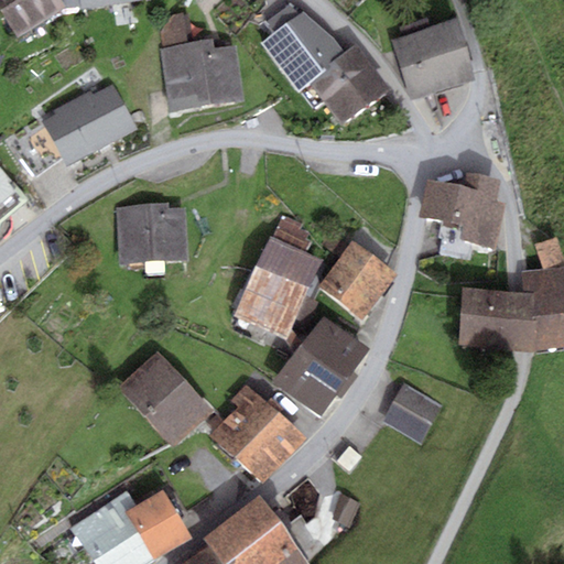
[(62,0),(0,0),(0,10),(21,40),(67,7),(62,0)]
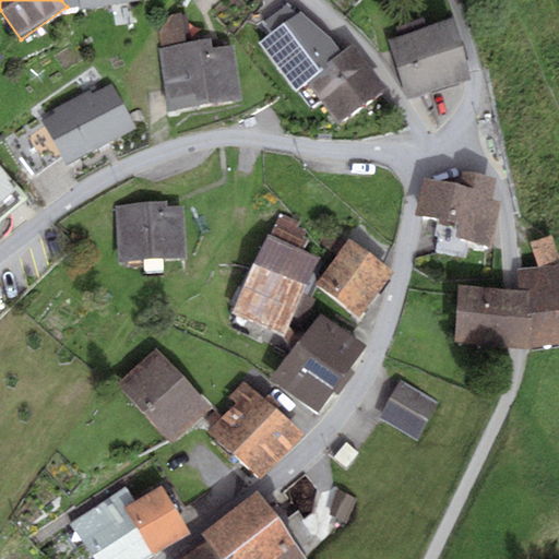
[(79,0),(81,6),(81,9),(137,0),(79,0)]
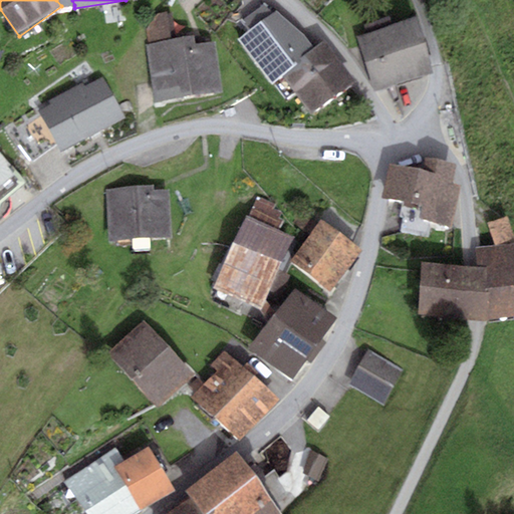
[(242,21),(250,31),(272,15),(264,4),(242,21)]
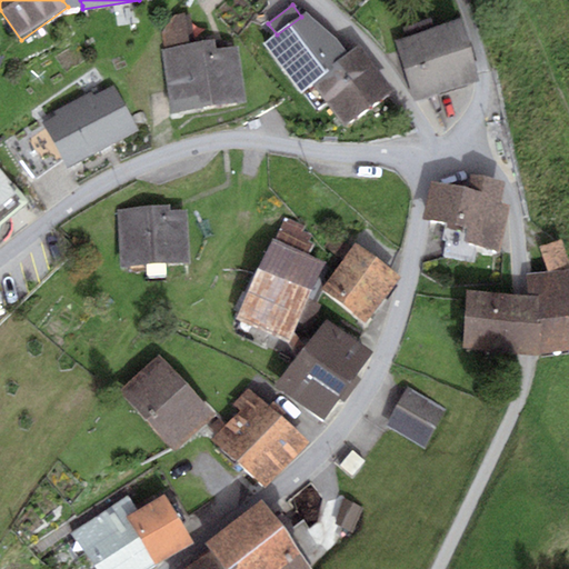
[(346,127),(395,91),(360,45),(349,53),(335,36),(306,12),(301,17),(277,35),(263,43),(318,110),(327,101),(346,127)]
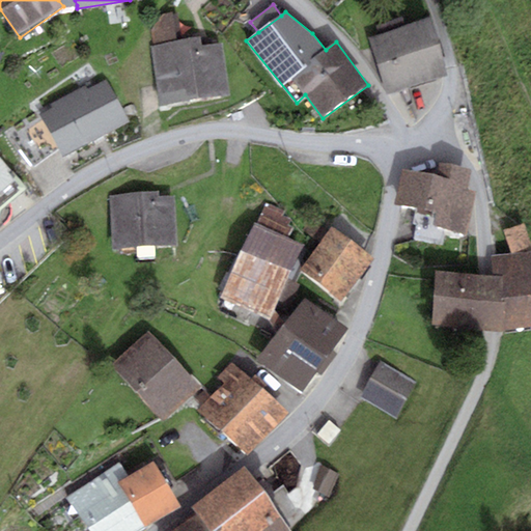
[(155,45),(177,42),(172,12),(163,14),(151,29),(155,45)]
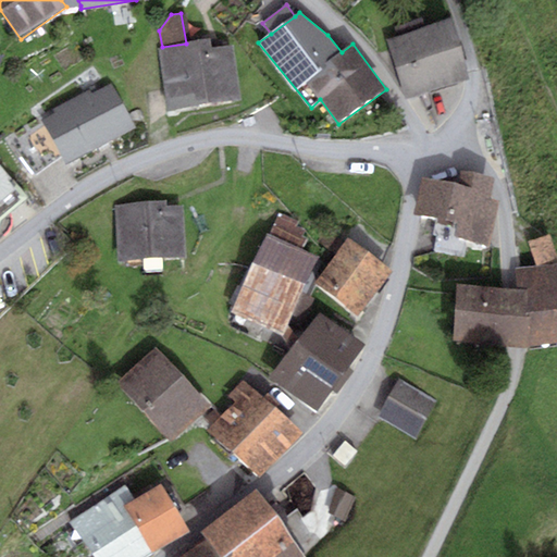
[(394,27),(397,37),(425,28),(422,19),(394,27)]
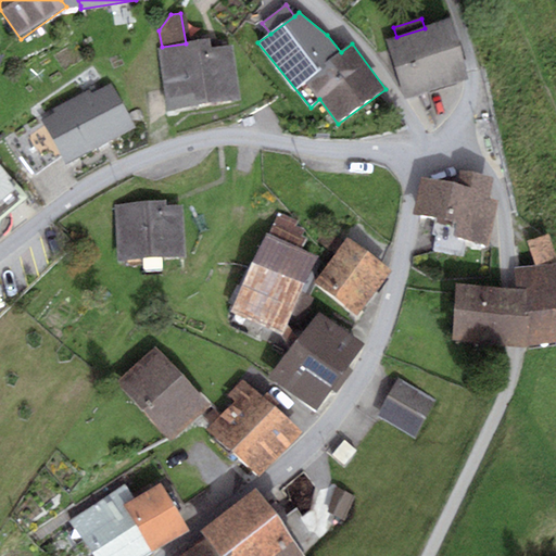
[(396,37),(386,40),(403,98),(470,78),(453,20),(425,28),(396,37)]
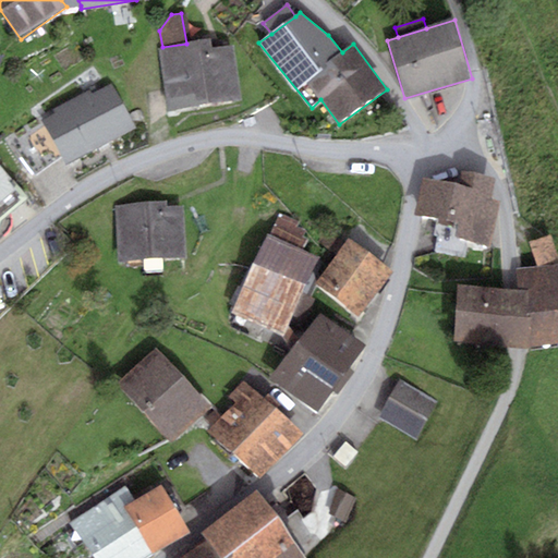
[(159,47),(168,110),(242,100),(234,46),(211,49),(210,40),(186,44),(162,47),(159,47)]
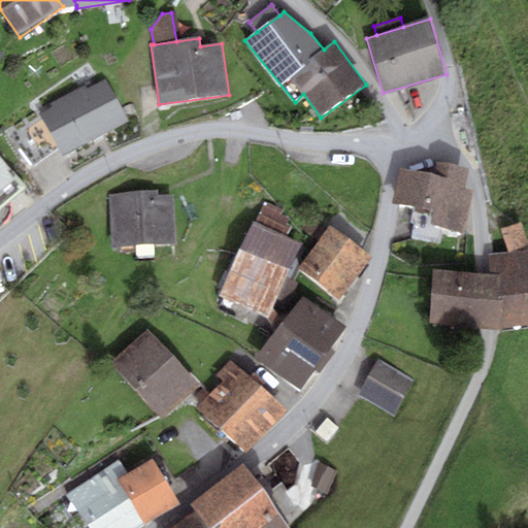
[(40,114),(62,156),(130,120),(108,78),(89,89),(86,85),(50,104),(52,108),(40,114)]
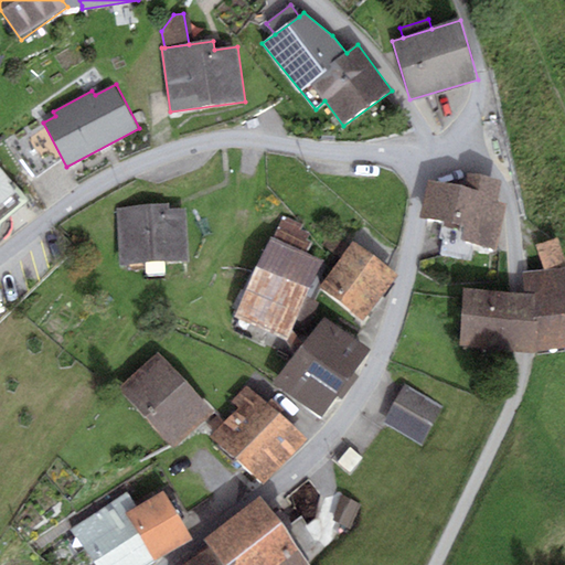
[(0,220),(25,198),(0,168),(0,220)]
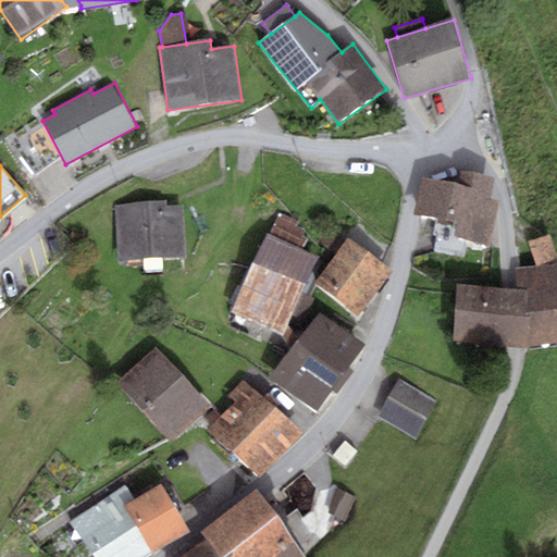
[(489,198),(493,177),(468,172),(462,171),(459,184),(447,182),(423,177),(416,214),(436,218),(435,222),(452,225),(457,226),(455,239),(468,242),(480,244),(489,246),(498,200),(489,198)]
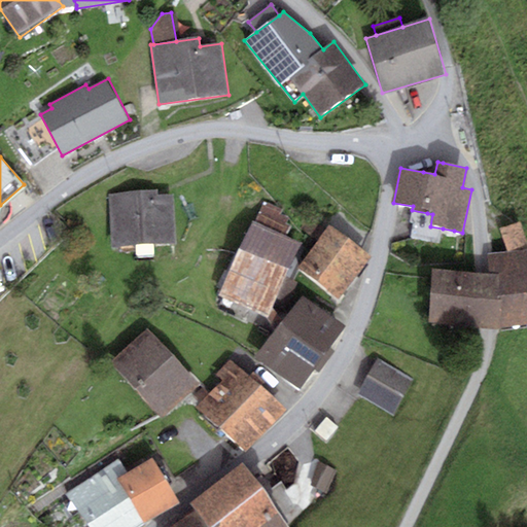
[(107,192),(111,248),(176,244),(173,195),(159,196),(157,189),(107,192)]
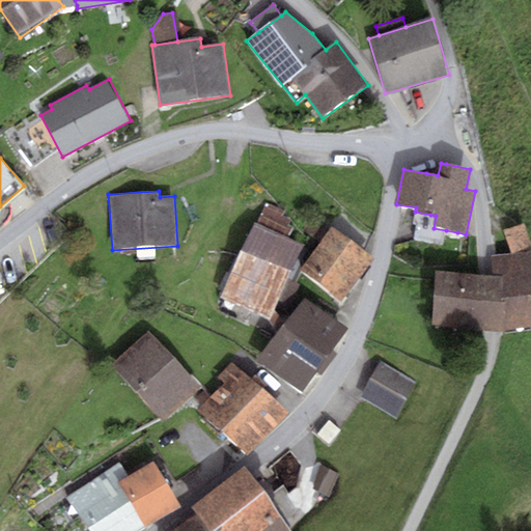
[(267,203),(257,223),(288,238),(292,228),(287,226),(290,220),(282,216),(284,212),(267,203)]
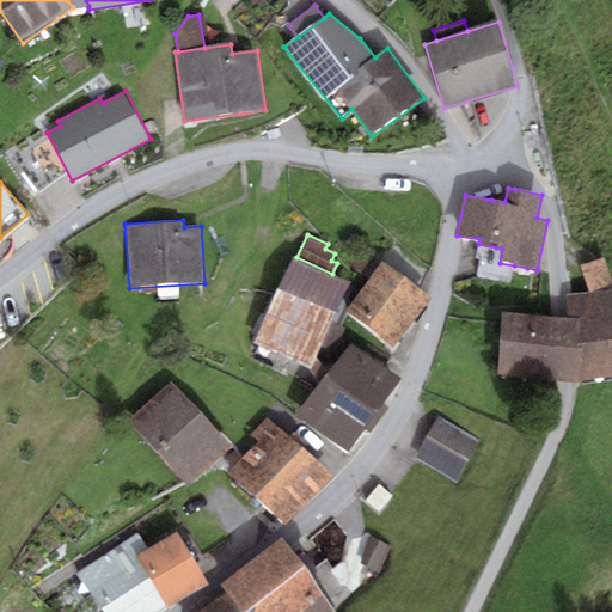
[(496,248),(478,244),(476,258),(479,261),(477,277),(510,283),(514,265),(500,263),(502,249),(496,248)]
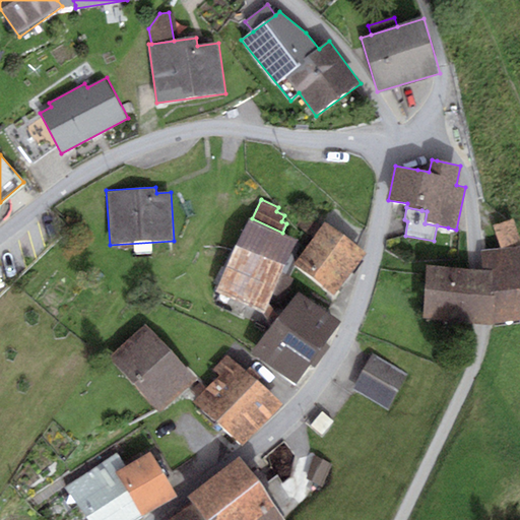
[(298,226),(314,238),(322,226),(306,214),(298,226)]
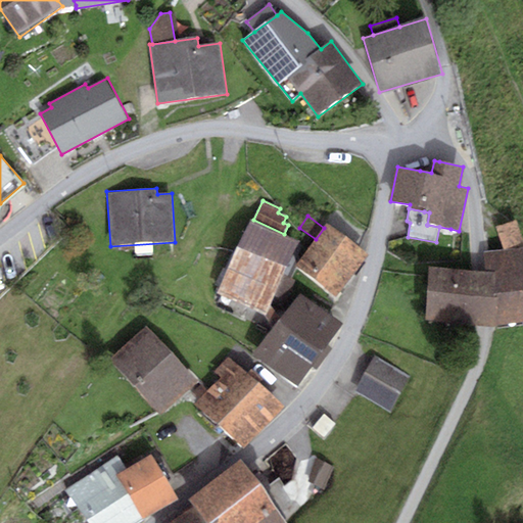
[(253,220),(250,220),(218,294),(266,315),(298,240),(284,234),(253,220)]
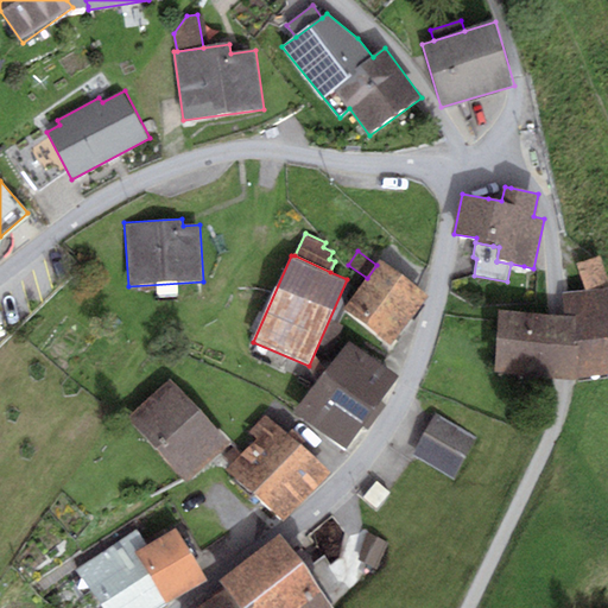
[(577,264),(586,289),(607,282),(600,257),(577,264)]
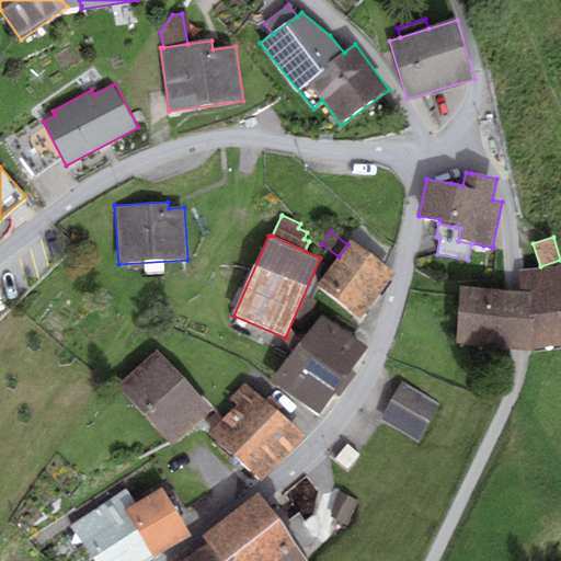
[(339,256),(318,287),(362,318),(396,271),(352,240),(347,244),(339,256)]
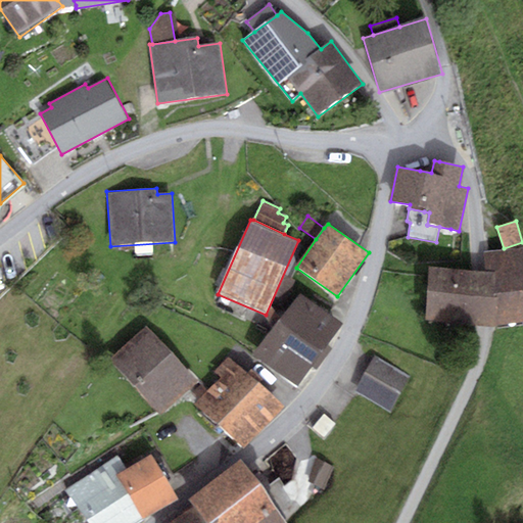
[(481,273),(429,268),(424,322),(484,328),(489,328),(522,321),(522,247),(484,252),(485,273),(481,273)]
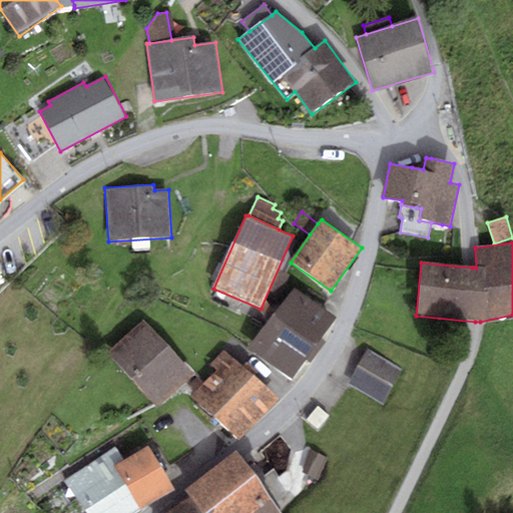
[(295,288),(245,349),(288,382),(305,361),(309,364),(328,341),(323,338),(337,321),(295,288)]
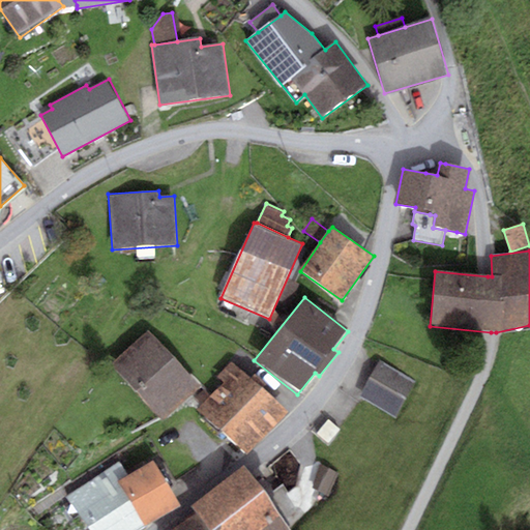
[(150,329),(111,363),(163,421),(201,387),(150,329)]
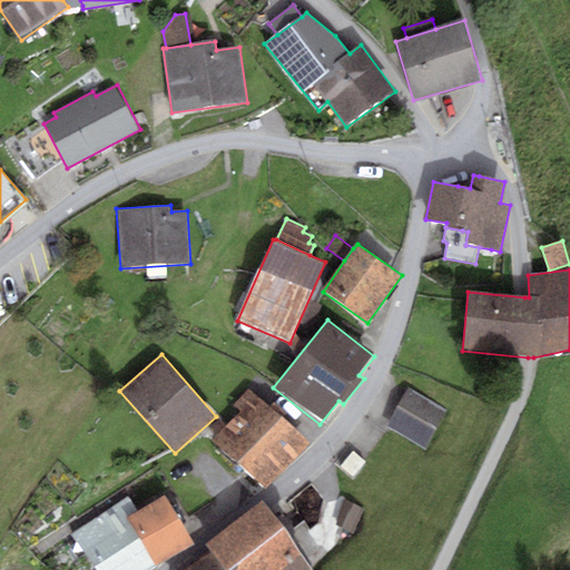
[(448,411),(409,390),(387,428),(426,449),(448,411)]
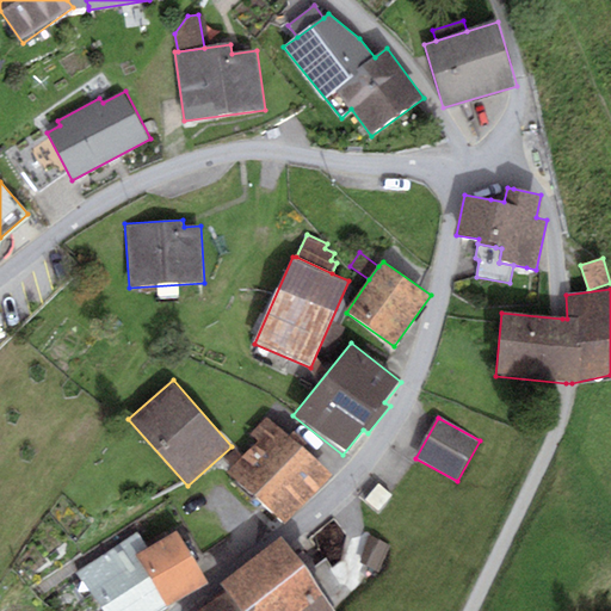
[(284,526),(332,475),(266,420),(251,434),(259,442),(228,474),(284,526)]
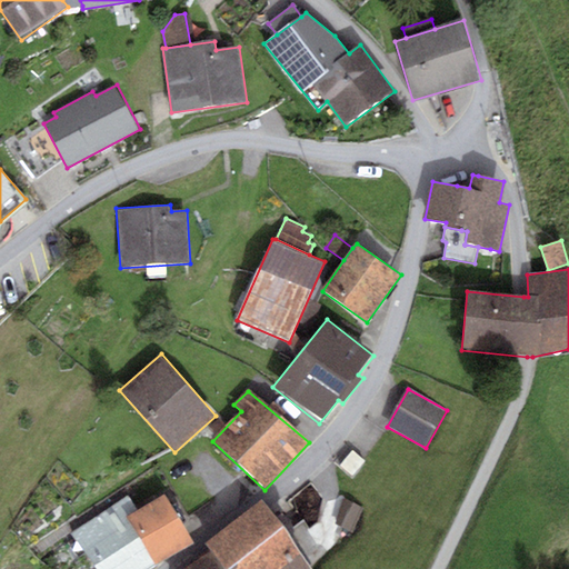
[(366,462),(352,450),(339,465),(353,477),(366,462)]
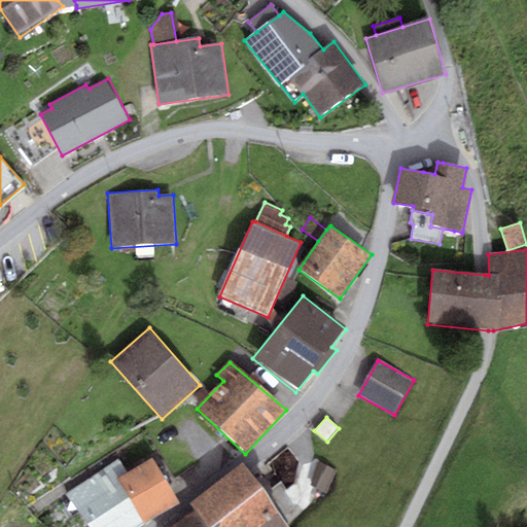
[(127,471),(116,478),(145,523),(179,501),(150,456),(127,471)]
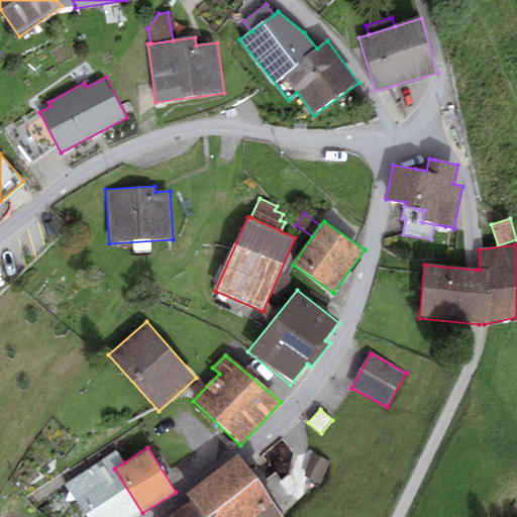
[(88,516),(136,516),(142,513),(114,469),(124,462),(116,451),(107,457),(67,484),(88,516)]
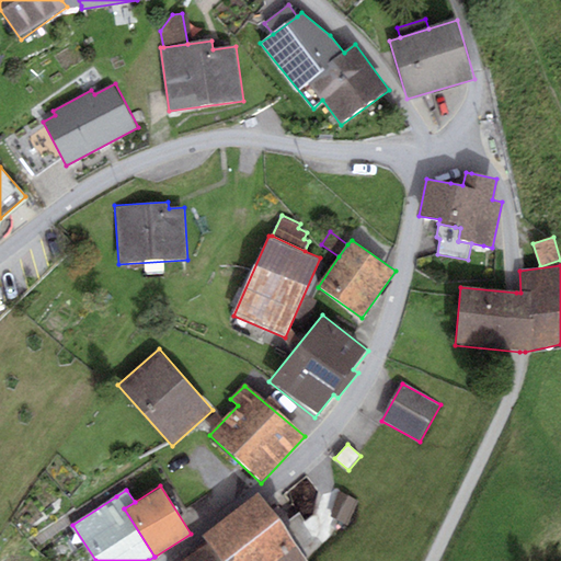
[(260,492),(202,536),(208,545),(218,560),(306,560),(324,548),(301,514),(283,526),(260,492)]
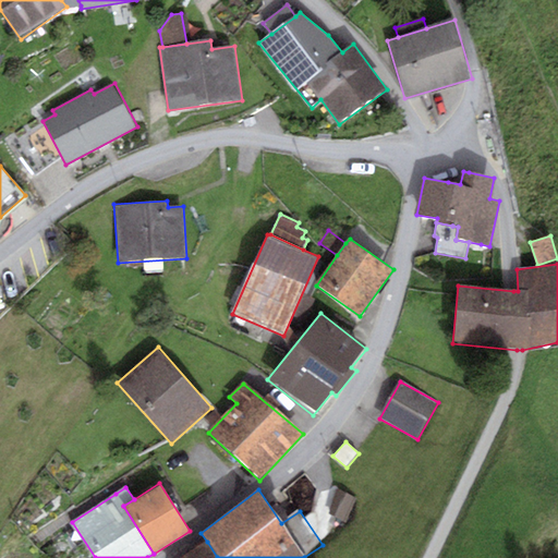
[(336,489),(327,514),(346,521),(355,497),(336,489)]
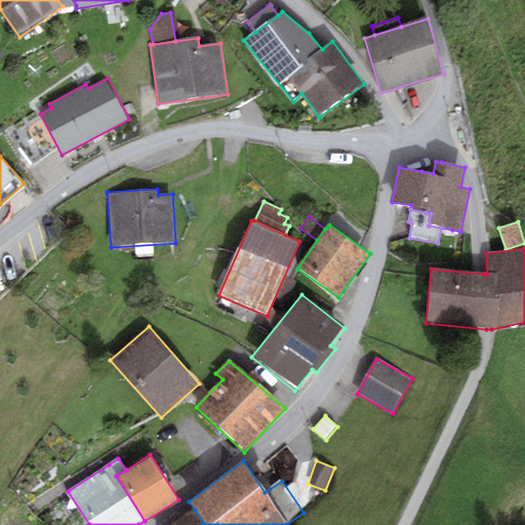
[(204,524),(195,510),(172,524),(204,524)]
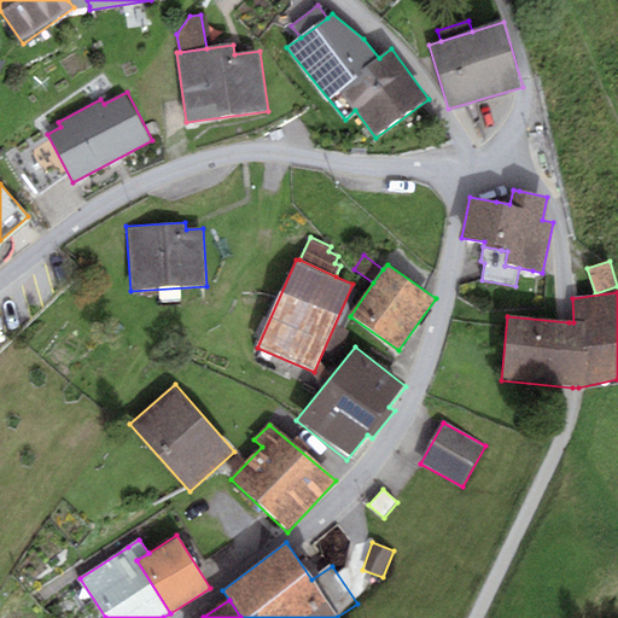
All buildings are outlined.
